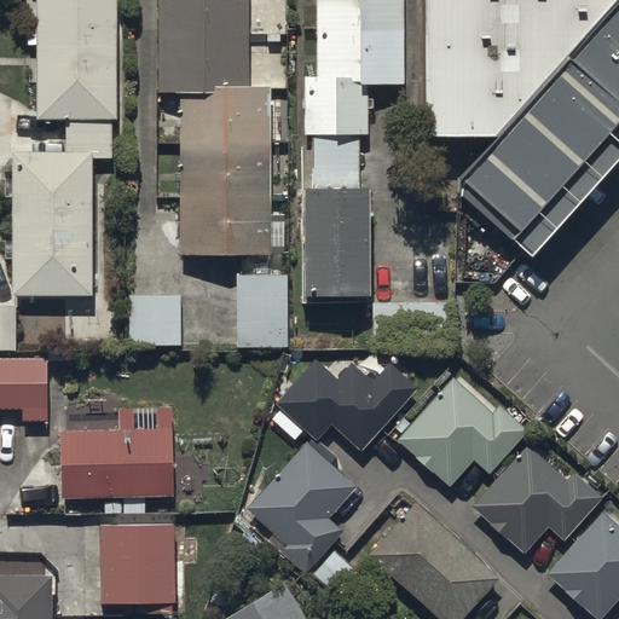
[(116,0),(34,0),(35,116),(67,116),(67,148),(9,148),(10,289),(92,289),(92,156),(111,155),(110,116),(117,115),(116,0)]
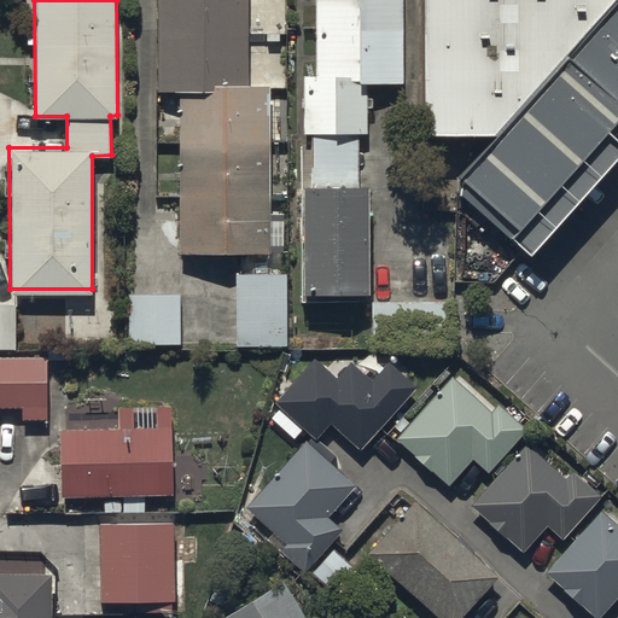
[(157,0),(158,92),(182,92),(182,254),(267,254),(267,83),(246,83),(246,0),(157,0)]
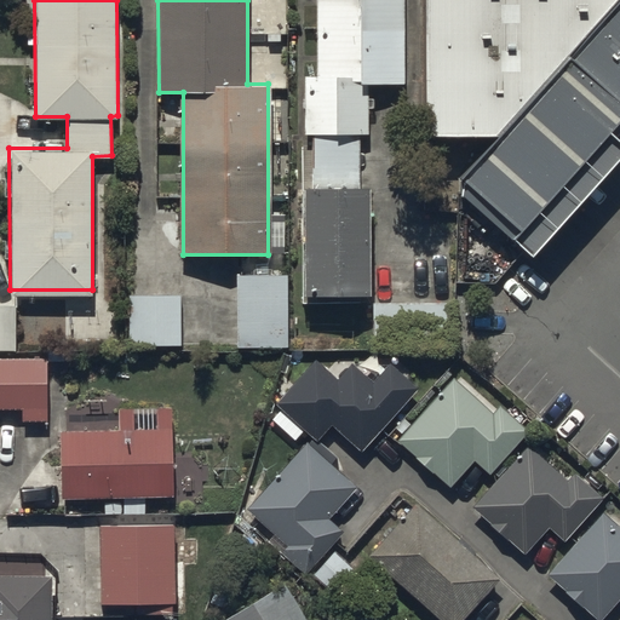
[(361,172),(361,128),(369,128),(368,75),(407,75),(406,0),(319,0),(320,70),(305,70),(305,118),(314,118),(315,172),(305,172),(306,283),(373,282),(372,172),(361,172)]
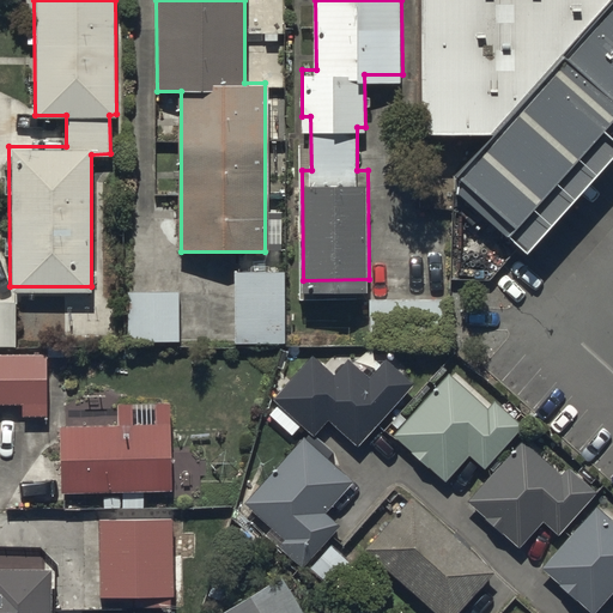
[(499,121),(605,0),(422,0),(422,121),(499,121)]
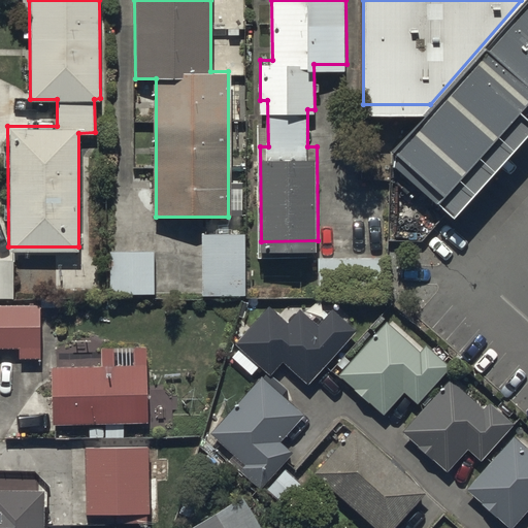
[(439,192),(527,92),(527,0),(521,0),(430,104),(391,147),(439,192)]
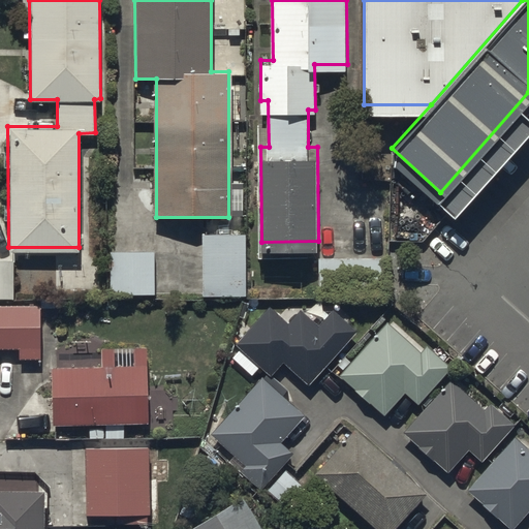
[(245,298),(245,234),(206,234),(206,298),(245,298)]
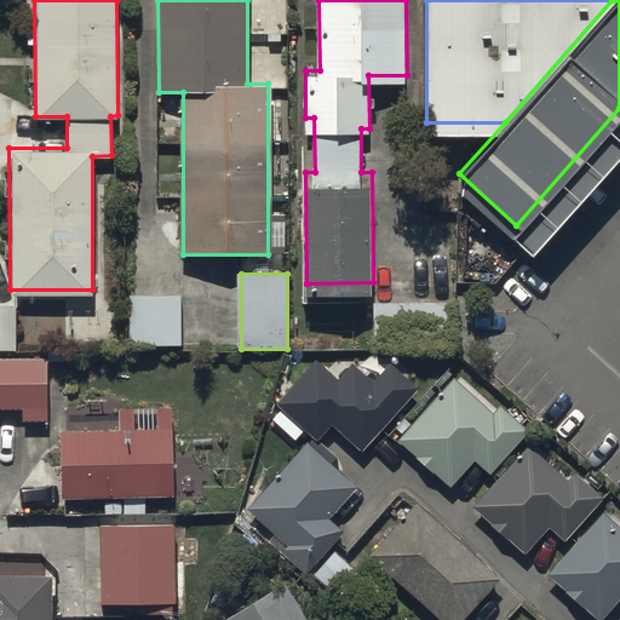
[(179,343),(179,292),(133,292),(133,343),(179,343)]
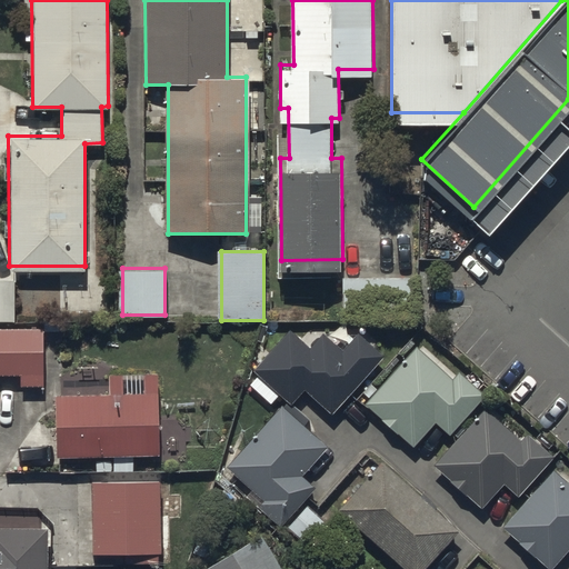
[(0,319),(10,319),(10,279),(0,278),(0,319)]
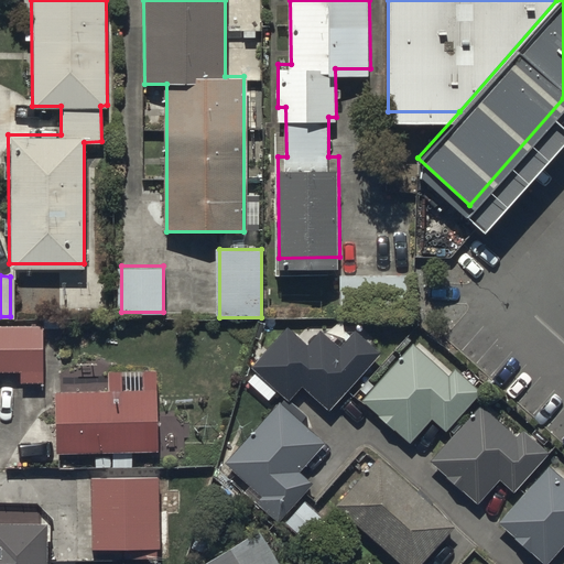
[(0,369),(42,369),(42,325),(0,324),(0,369)]
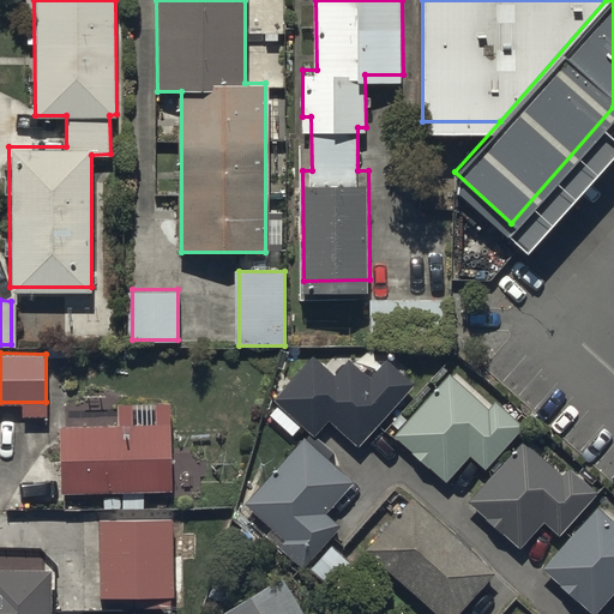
[(311,353),(275,393),(272,396),(314,433),(317,431),(326,420),(357,446),(414,383),(386,360),(369,378),(347,357),(333,373),(311,353)]
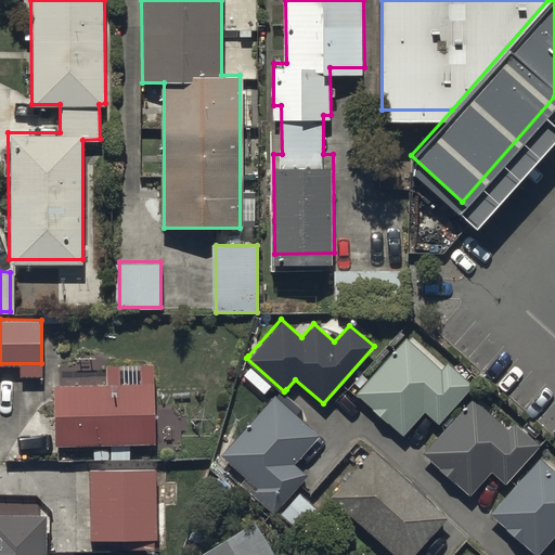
[(440,423),(474,384),(444,359),(439,365),(405,336),(356,392),(401,431),(422,408),(440,423)]
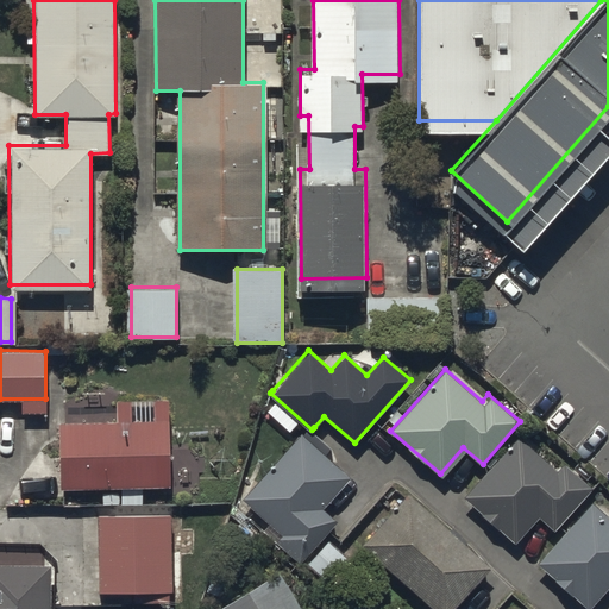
[(62,422),(62,489),(168,488),(168,397),(115,399),(117,422),(62,422)]
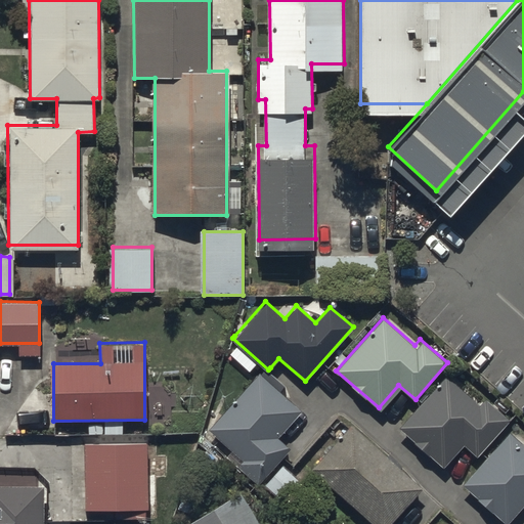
[(259,372),(211,426),(244,454),(237,461),(260,481),(291,447),(277,436),(301,409),(259,372)]
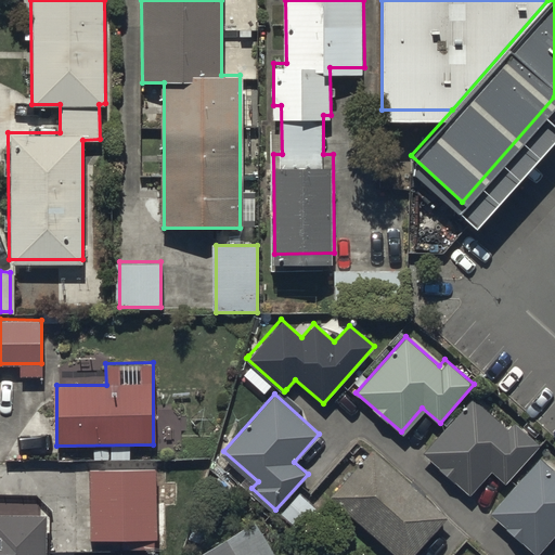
[(506,485),(540,447),(511,421),(505,427),(472,398),(422,454),(467,493),(488,469),(506,485)]
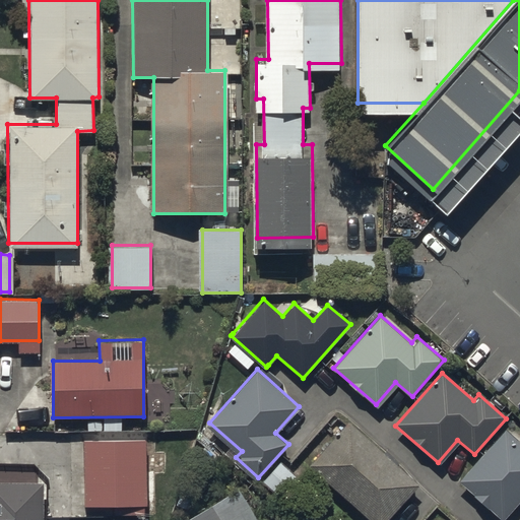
[(372,519),(384,519),(418,481),(348,418),(309,463),(372,519)]
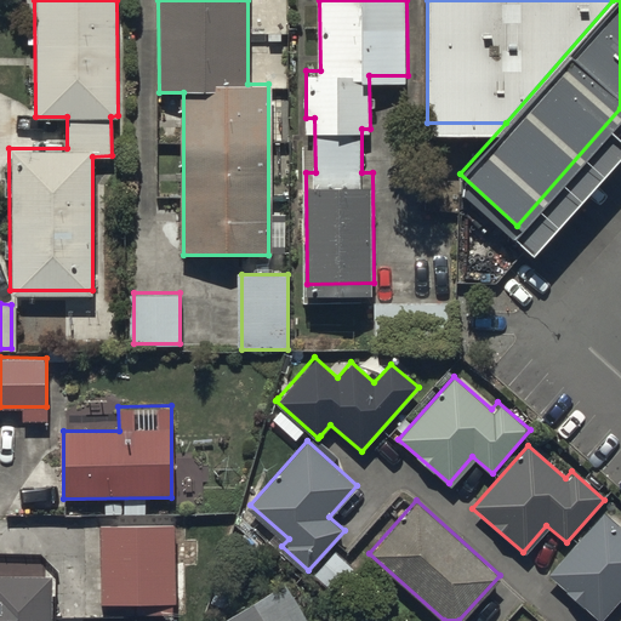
[(620,592),(620,529),(600,512),(546,575),(597,620),(620,592)]
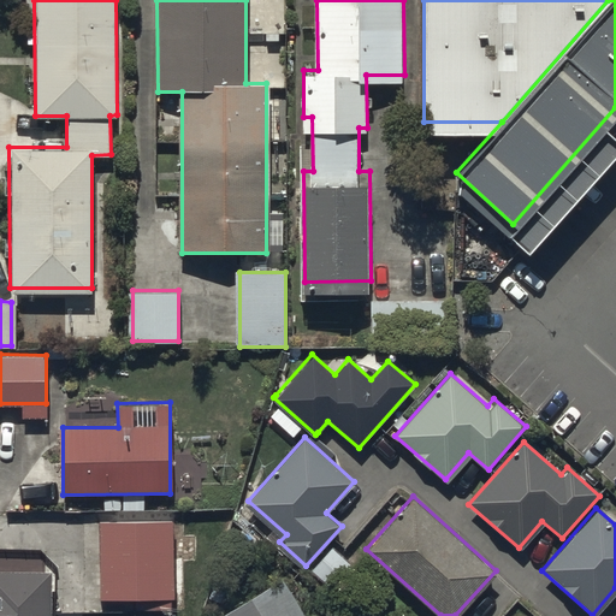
[(99,600),(173,599),(172,520),(99,520),(99,600)]
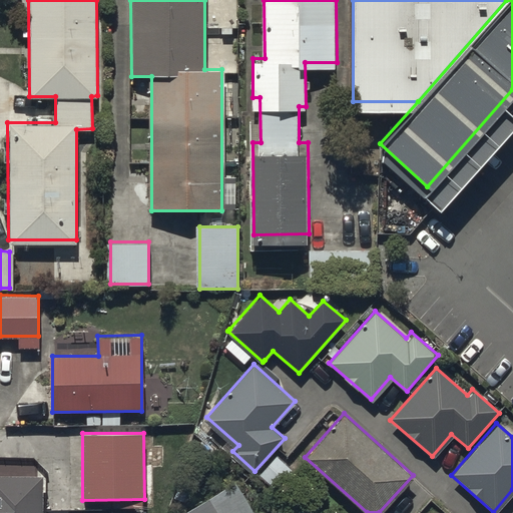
[(276,456),(258,476),(282,497),(300,478),(276,456)]
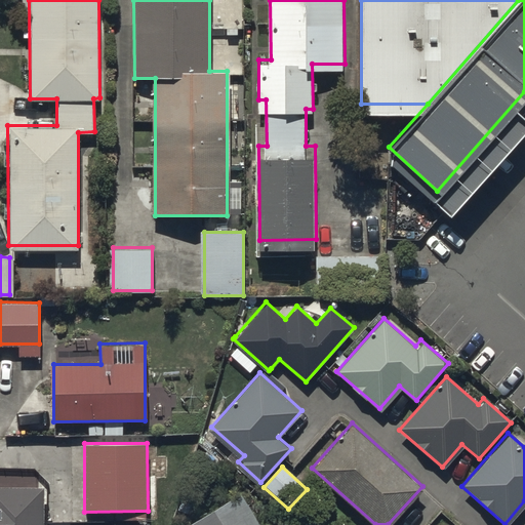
[(0,524),(38,524),(40,486),(0,484),(0,524)]
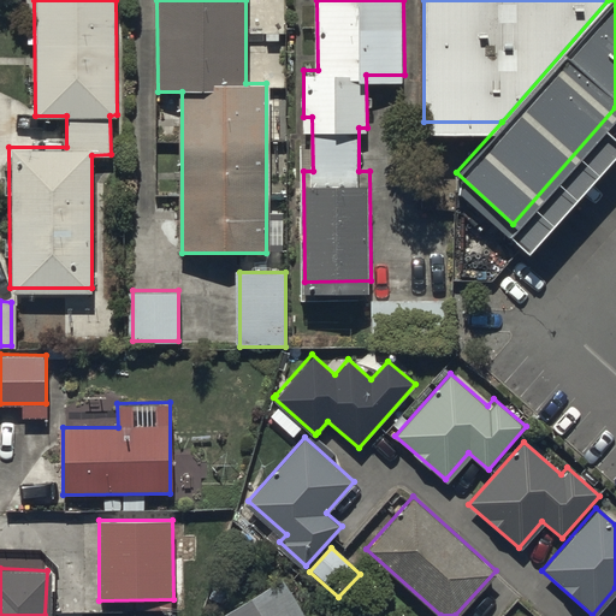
[(217,615),(302,615),(280,579),(217,615)]
